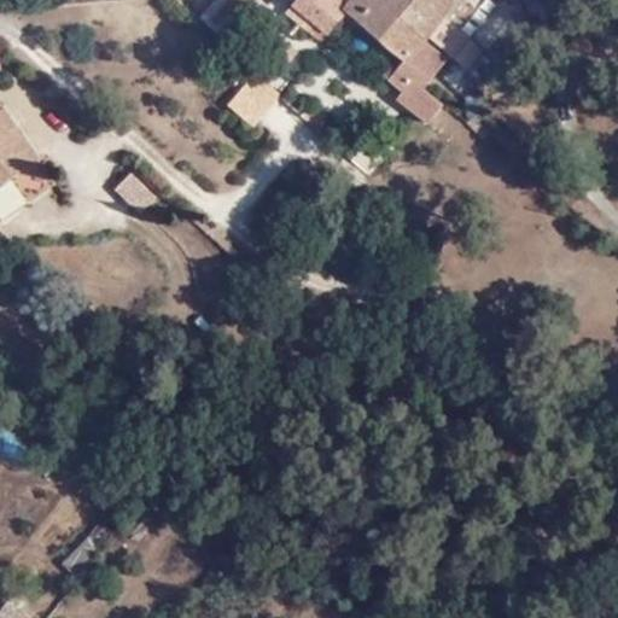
[(257,0),(220,0),(202,19),(228,42),(262,5),(257,0)]
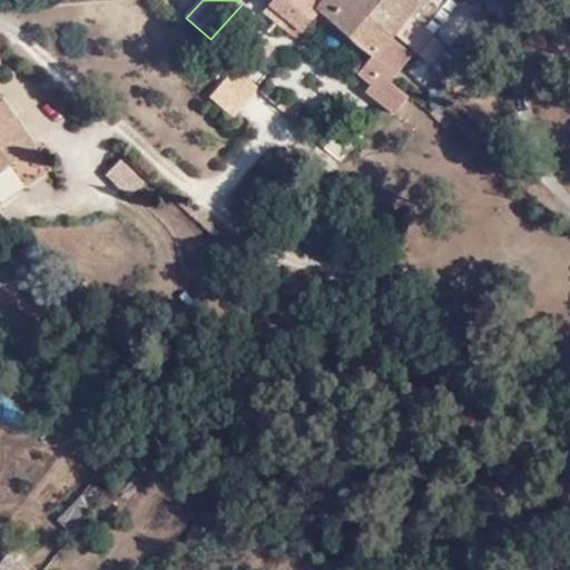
[(371,56),(390,35),(366,15),(350,0),(273,0),(262,12),(274,23),(281,16),(300,32),(318,10),(371,56)]
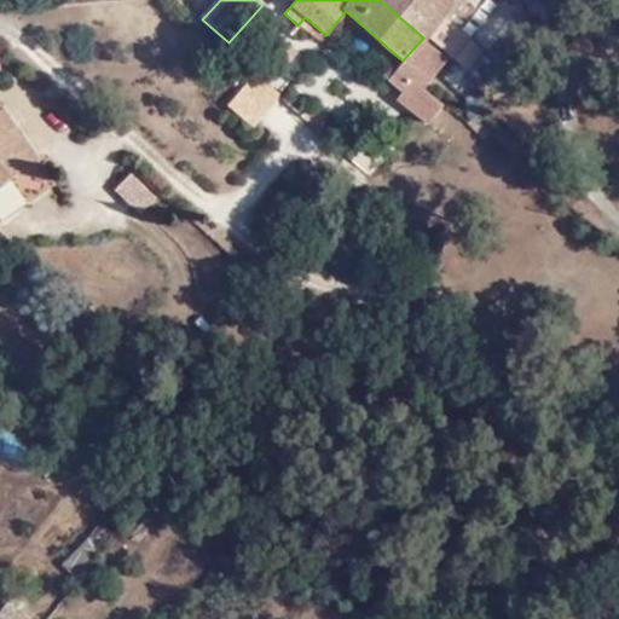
[(380,0),(398,16),(412,0),(380,0)]
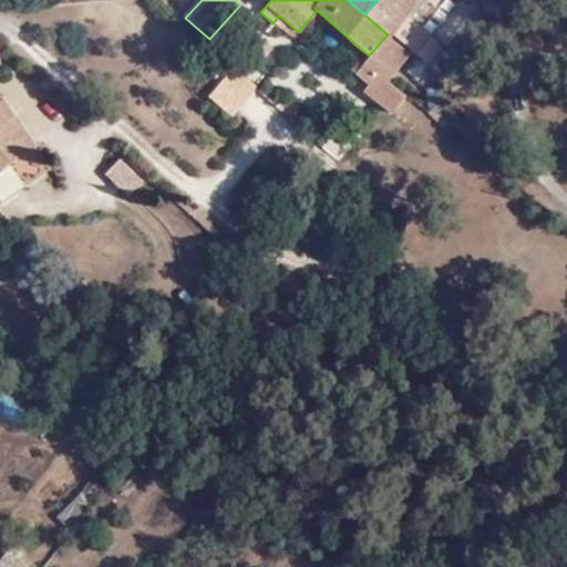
[(389,32),(411,51),(425,34),(416,26),(432,8),(422,0),(378,0),(364,14),(388,34),(389,32)]
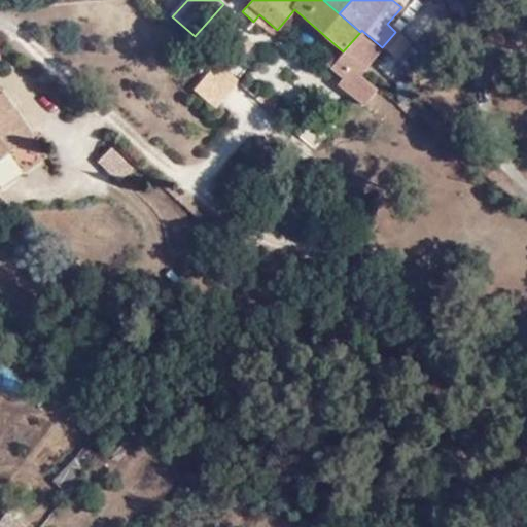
[(271,37),(277,30),(259,14),(253,22),(271,37)]
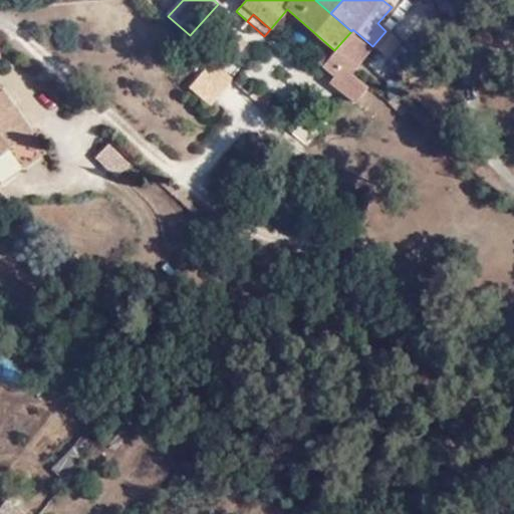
[(386,31),(372,46),(375,48),(388,33),(386,31)]
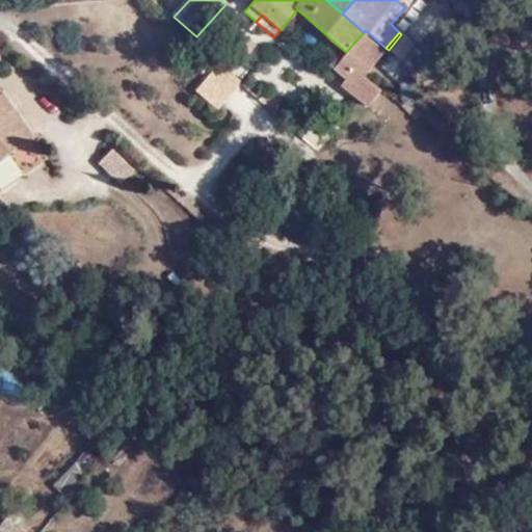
[(237,43),(247,51),(254,44),(243,35),(237,43)]
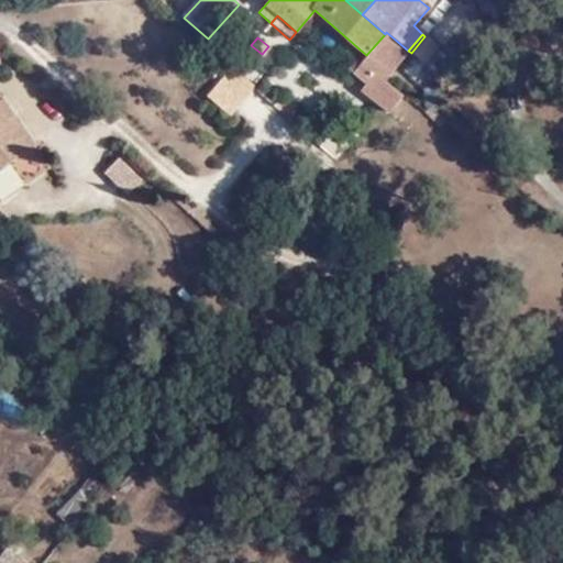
[(351,75),(377,96),(387,84),(361,62),(351,75)]
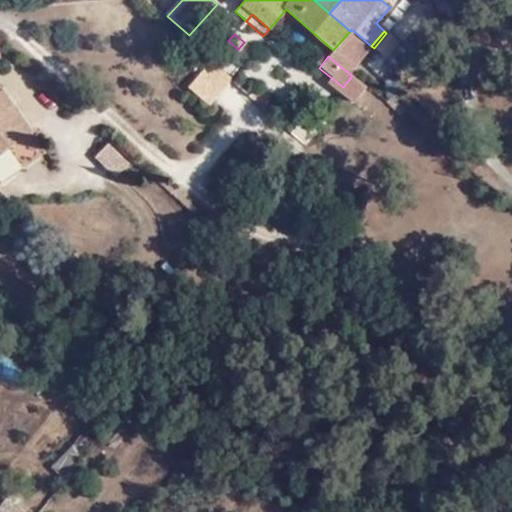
[(230,79),(210,61),(189,87),(210,104),(230,79)]
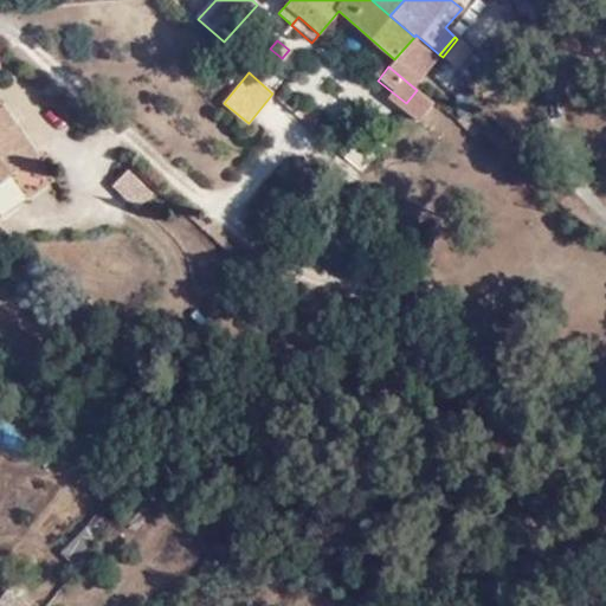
[(0,180),(36,155),(13,124),(6,129),(0,118),(0,107),(1,107),(0,104),(0,180)]
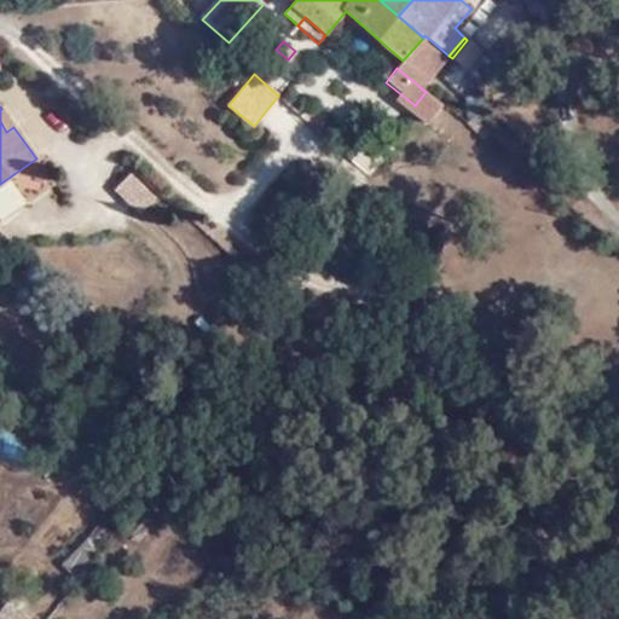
[(0,121),(6,132),(13,127),(1,109),(0,109),(0,121)]
